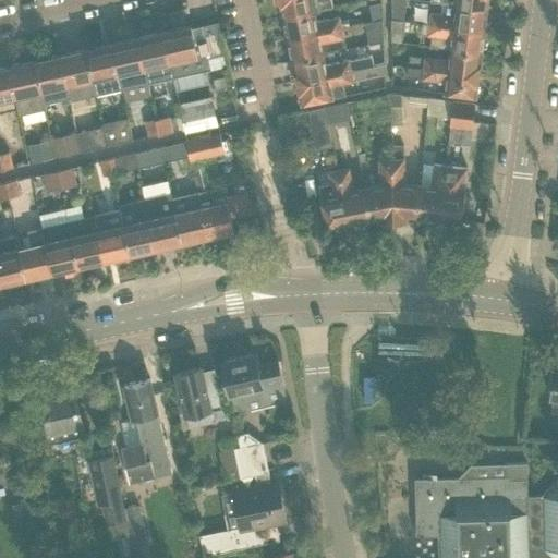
[(279,0),(282,16),(314,10),(332,7),(330,0),(279,0)]
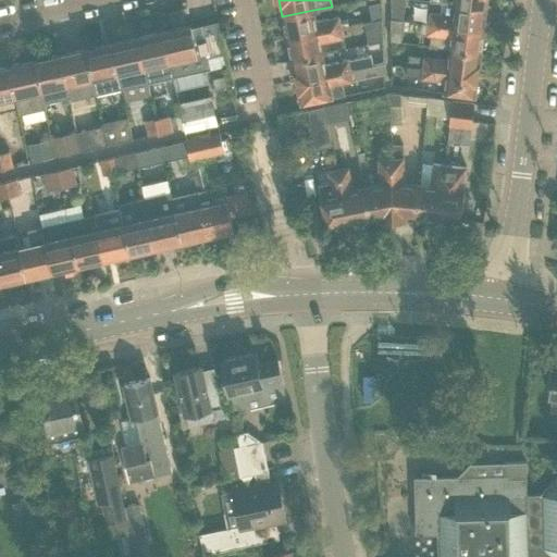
[(380,1),(368,3),(368,4),(371,20),(381,19),(380,1)]
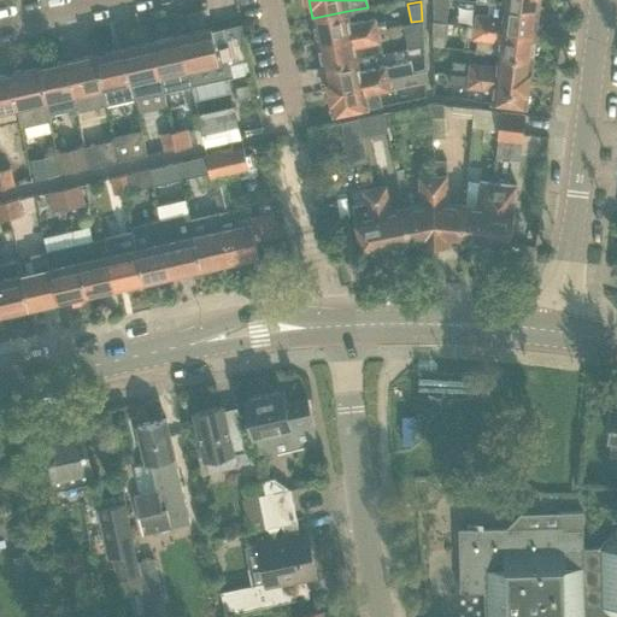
[(491,3),(488,3),(487,16),(475,15),(474,25),(535,33),(538,9),(491,3)]
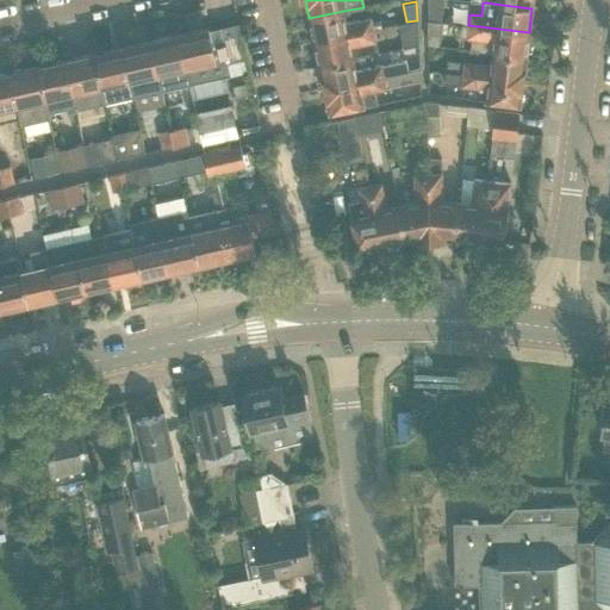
[(427,8),(427,20),(441,23),(443,11),(427,8)]
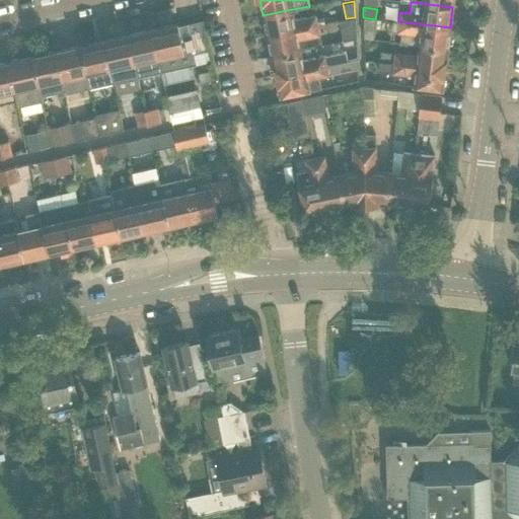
[(292,9),(263,15),(267,35),(317,24),(315,15),(294,19),(292,9)]
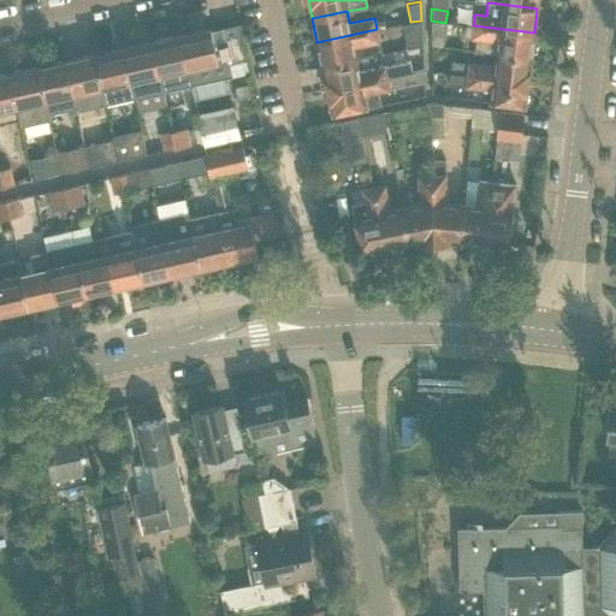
[(410,22),(401,24),(404,41),(422,37),(421,21),(410,22)]
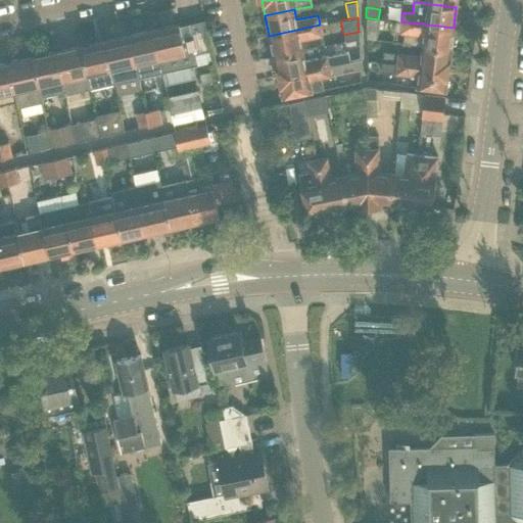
[(376,39),(378,19),(366,17),(366,38),(376,39)]
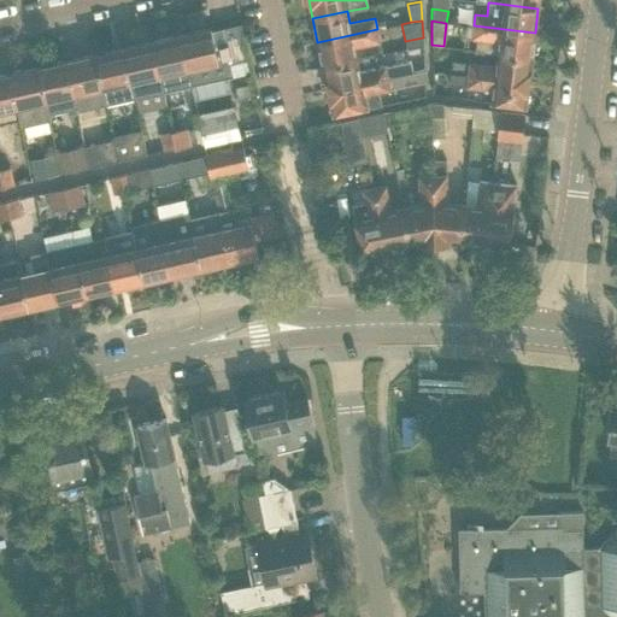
[(474,25),(466,25),(464,36),(476,39),(475,51),(497,53),(532,58),(535,33),(474,25)]
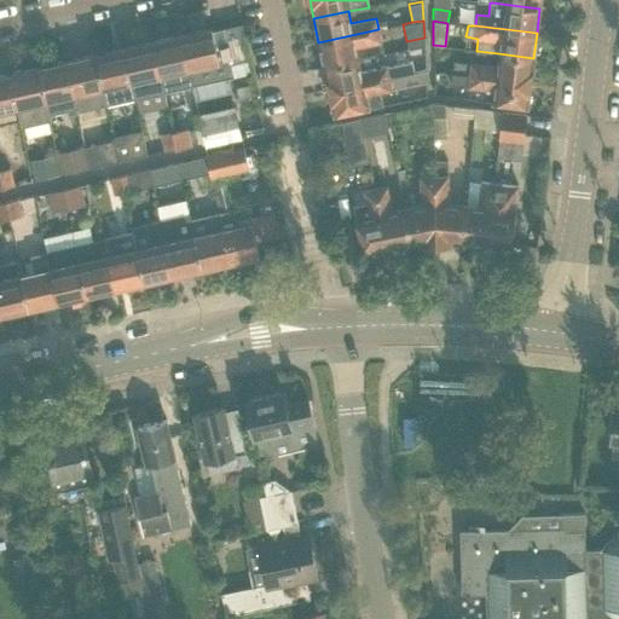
[(212,28),(181,35),(194,86),(233,76),(226,41),(214,44),(212,28)]
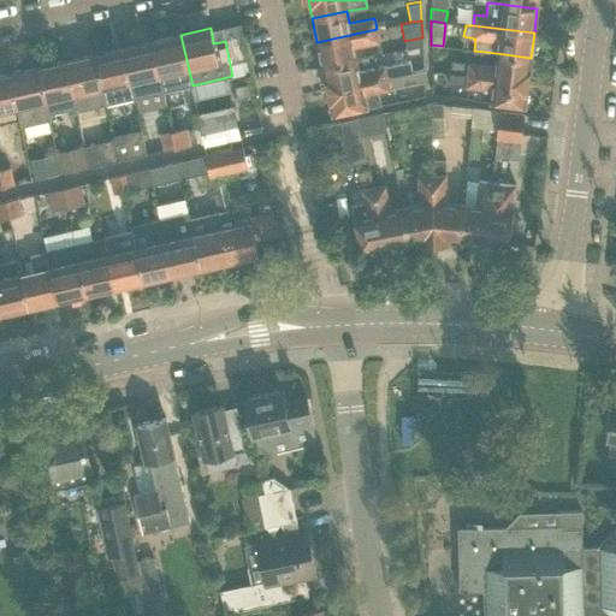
[(377,29),(317,42),(323,66),(356,59),(354,46),(379,41),(377,29)]
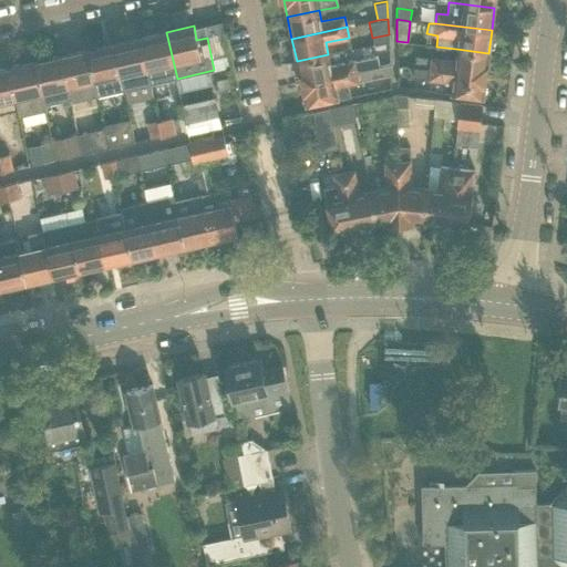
[(147,69),(151,84),(177,79),(166,32),(140,38),(147,69)]
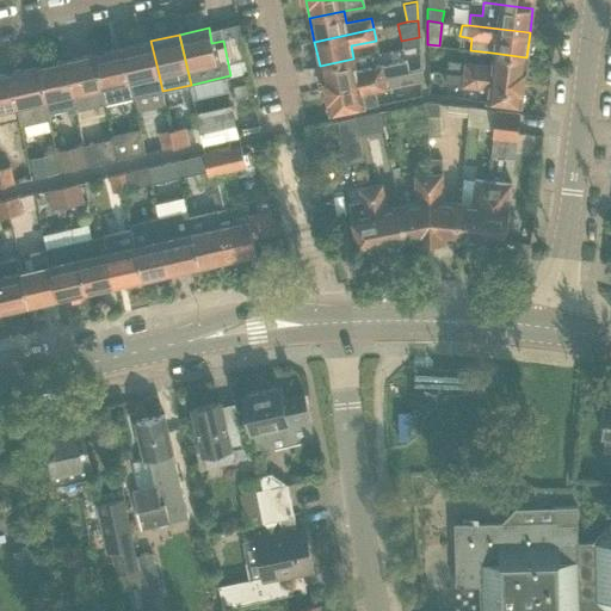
[(130,81),(134,97),(162,91),(159,74),(150,41),(122,47),(130,81)]
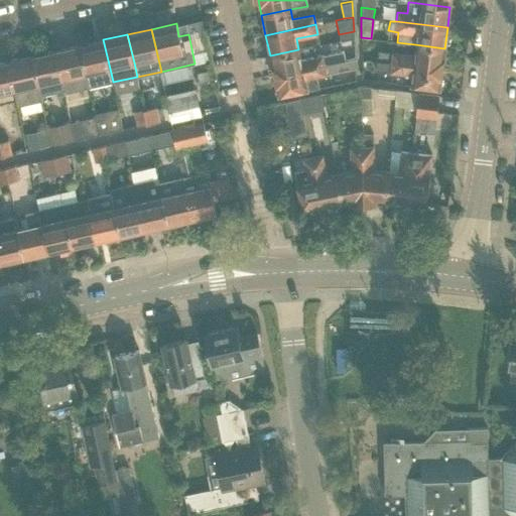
[(80,45),(90,88),(113,82),(110,69),(103,39),(80,45)]
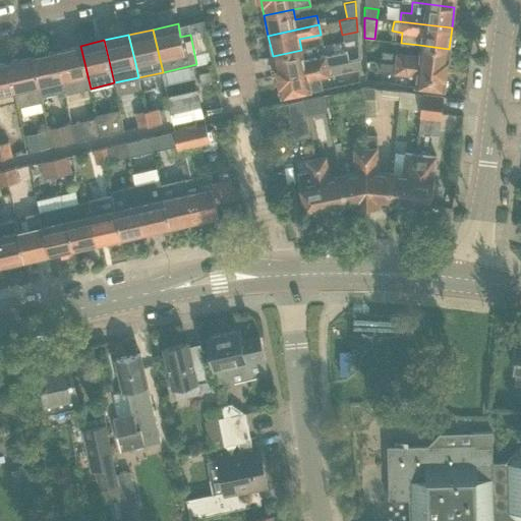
[(383,51),(382,62),(447,69),(449,49),(419,45),(418,56),(383,51)]
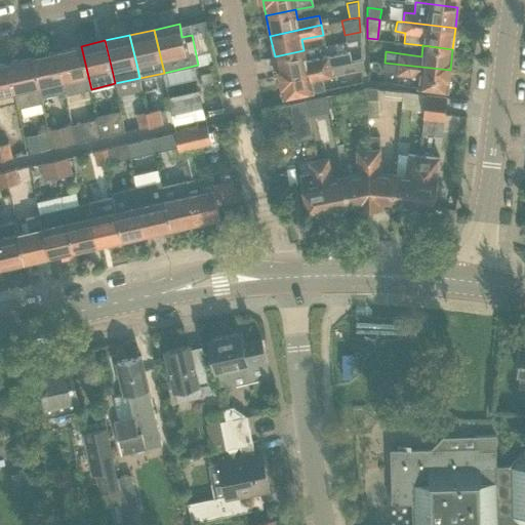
[(91,89),(81,46),(56,51),(63,80),(67,94),(91,89)]
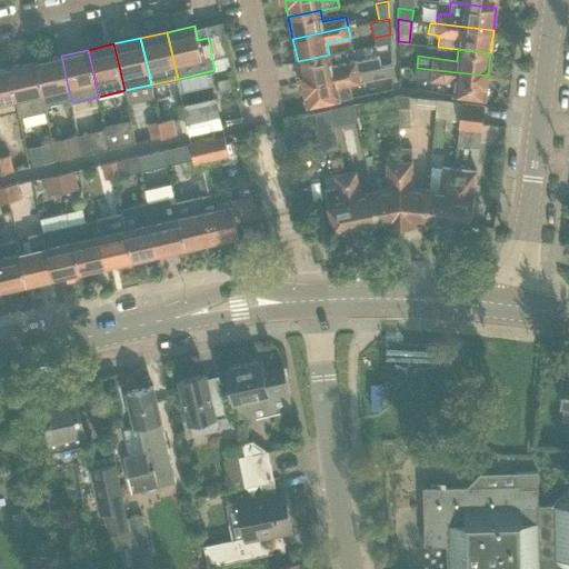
[(37,61),(35,62),(42,93),(45,105),(63,101),(63,105),(72,102),(68,87),(61,56),(50,58),(49,55),(37,58),(37,61)]
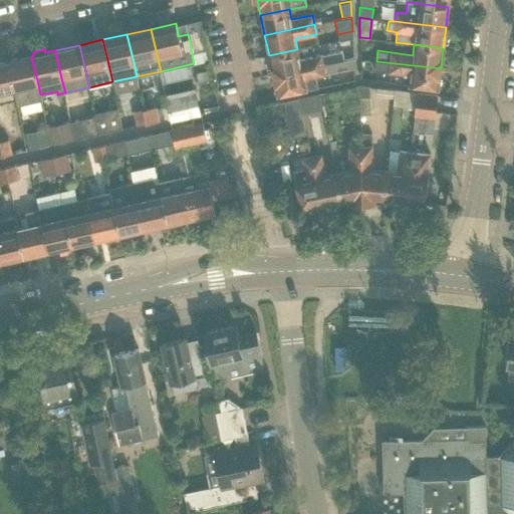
[(299,59),(297,49),(269,55),(273,75),(336,62),(345,60),(342,50),(299,59)]
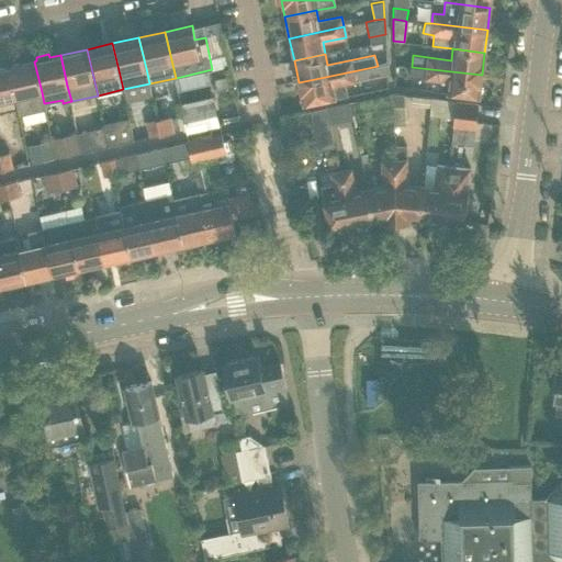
[(34,62),(8,67),(15,98),(14,98),(19,115),(45,110),(44,103),(42,92),(34,62)]
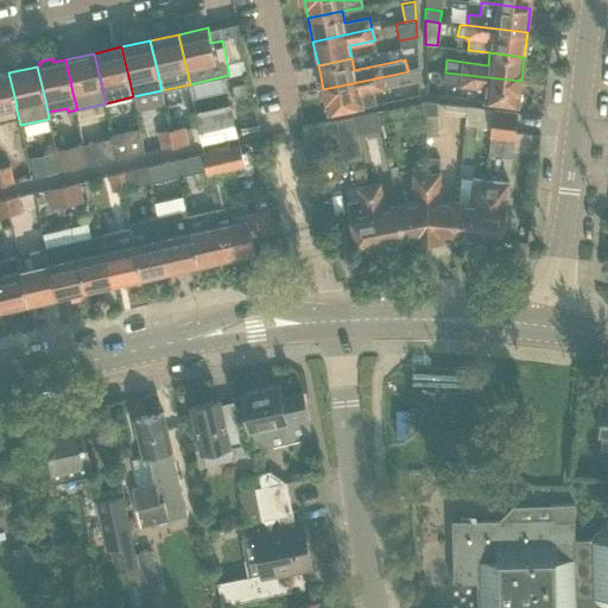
[(8,73),(0,74),(0,109),(16,106),(17,106),(8,73)]
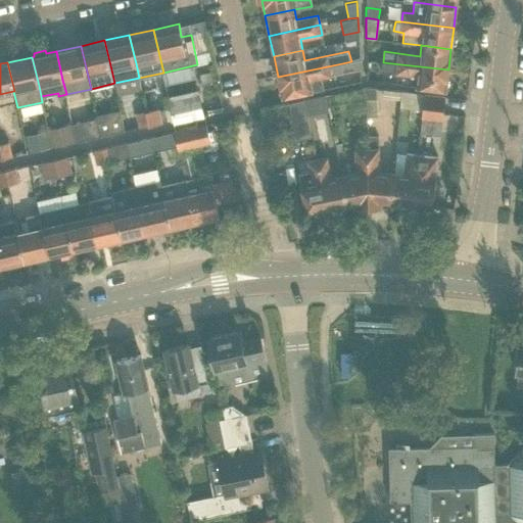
[(381,62),(380,70),(382,70),(418,76),(416,87),(445,91),(448,69),(383,62),(381,62)]
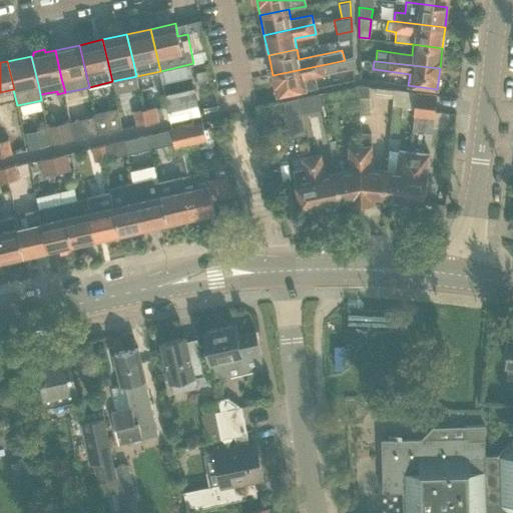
[(336,62),(273,75),(277,95),(318,87),(315,76),(338,71),(336,62)]
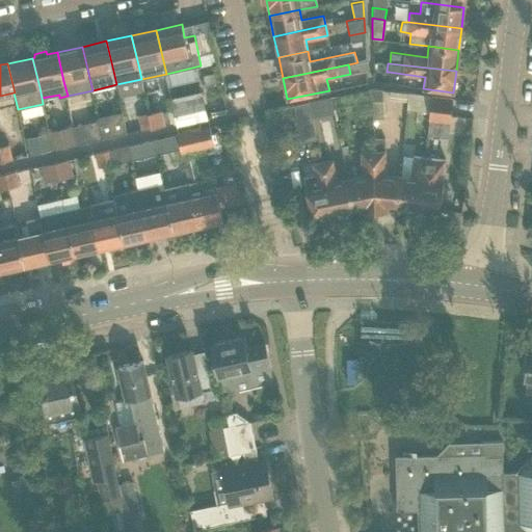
[(382,88),(371,87),(371,99),(372,116),(383,116),(382,88)]
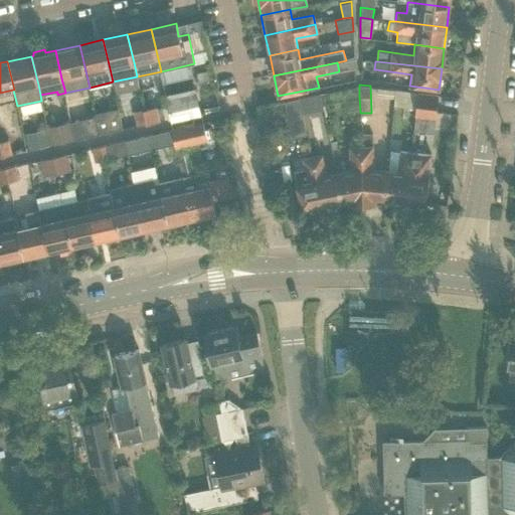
[(327,92),(329,103),(358,97),(356,86),(327,92)]
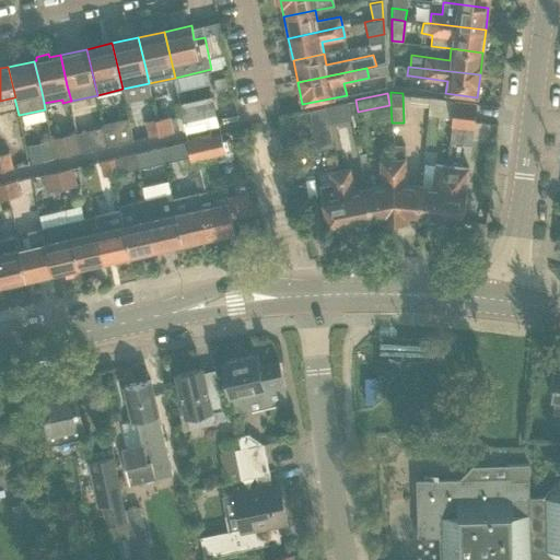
[(429,114),(452,117),(454,101),(454,100),(430,96),(429,114)]
